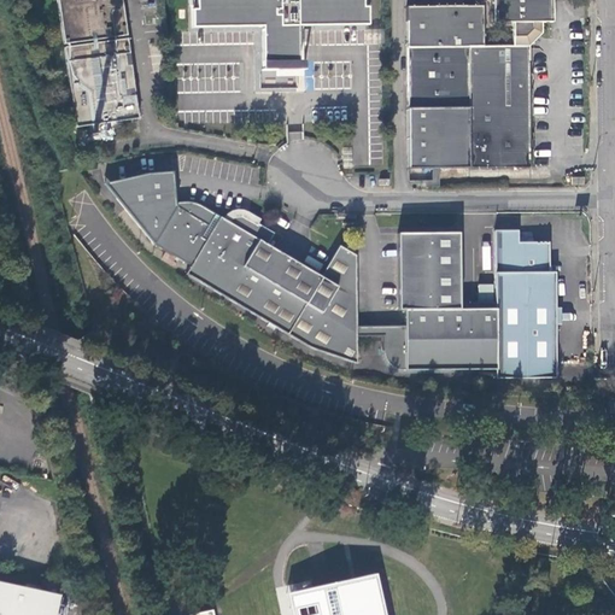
[(57,0),(64,41),(65,41),(65,45),(64,45),(75,124),(138,116),(127,36),(124,36),(124,33),(127,33),(121,0),(57,0)]
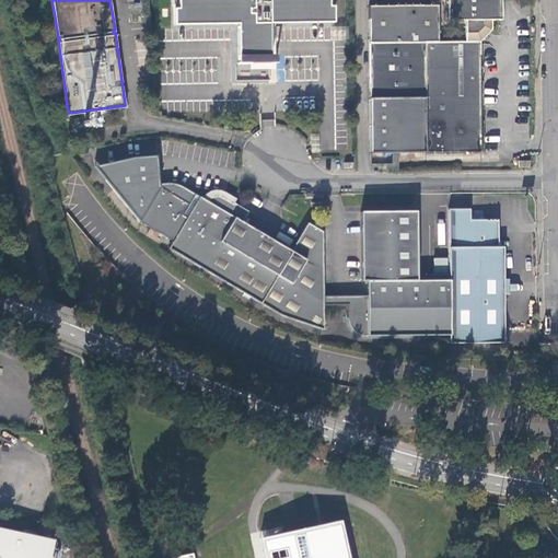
[(177,0),(177,7),(174,7),(174,23),(237,23),(237,62),(269,62),(269,22),(277,22),(333,22),(333,6),(328,6),(328,0),(177,0)]
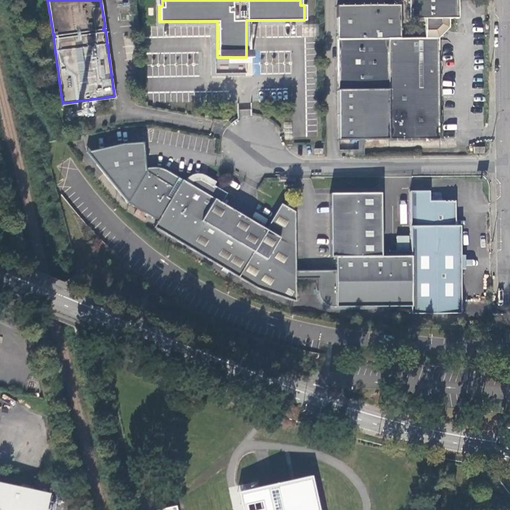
[(377,36),(378,138),(391,138),(442,137),(441,37),(452,26),(452,18),(461,18),(460,0),(410,0),(410,3),(410,18),(412,18),(426,18),(427,36),(412,36),(377,36)]
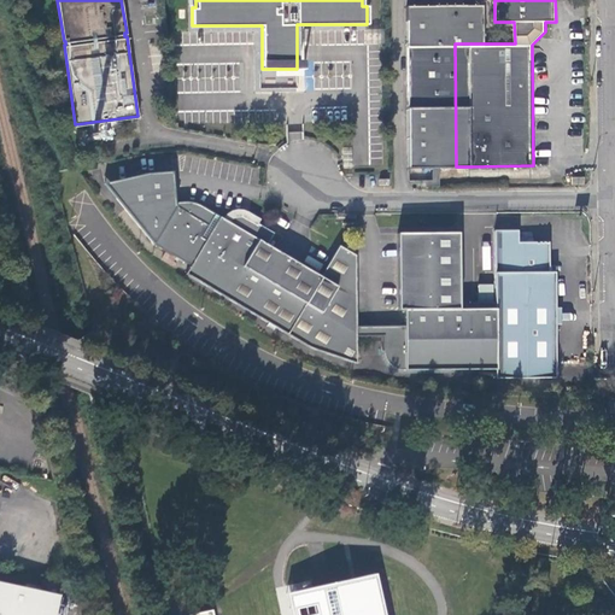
[(456,167),(455,44),(497,44),(497,22),(495,22),(495,4),(410,5),(409,45),(410,106),(408,167),(456,167)]
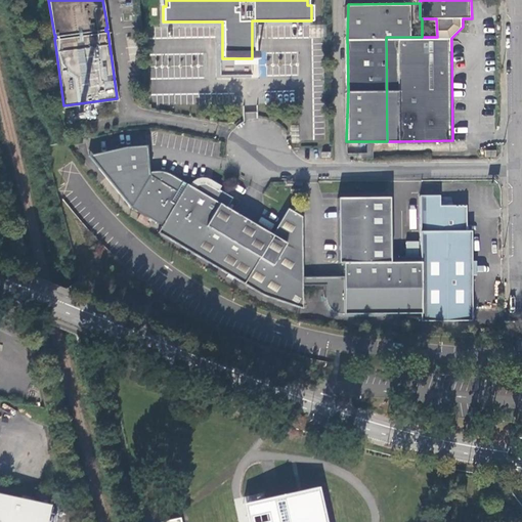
[(125,145),(89,154),(110,178),(111,176),(149,170),(147,143),(125,145)]
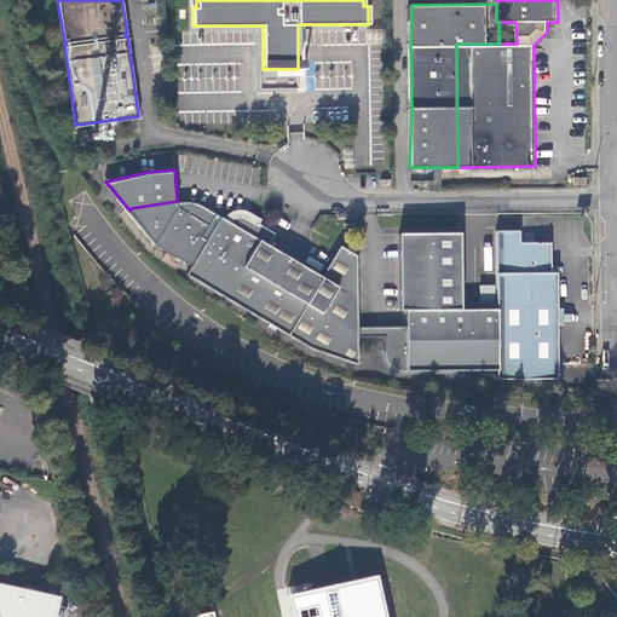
[(188,272),(290,333),(324,276),(323,275),(269,243),(276,231),(261,223),(247,214),(246,214),(243,213),(241,213),(240,213),(238,213),(236,214),(234,215),(231,217),(230,219),(229,220),(221,215),(203,205),(194,201),(185,200),(177,201),(131,208),(130,211),(155,242),(192,264),(188,272)]
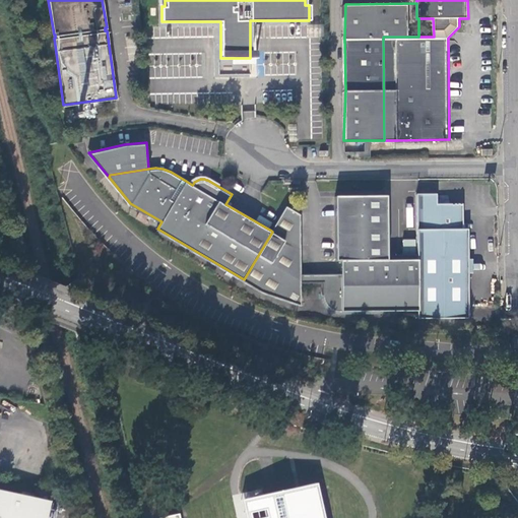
[(464,202),(451,202),(439,202),(439,199),(439,193),(418,193),(418,259),(389,259),(388,195),(337,195),(337,259),(342,259),(342,272),(342,310),(419,309),(419,317),(470,317),(469,272),(469,257),(469,228),(464,228),(464,202)]
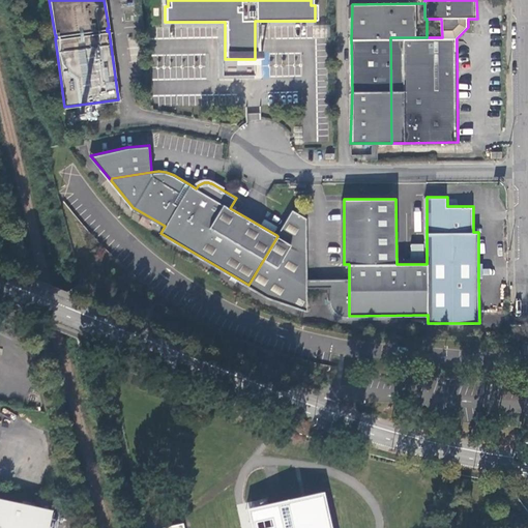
[(277,236),(248,285),(268,296),(308,310),(306,286),(306,277),(306,264),(306,217),(292,209),(276,235),(277,236)]
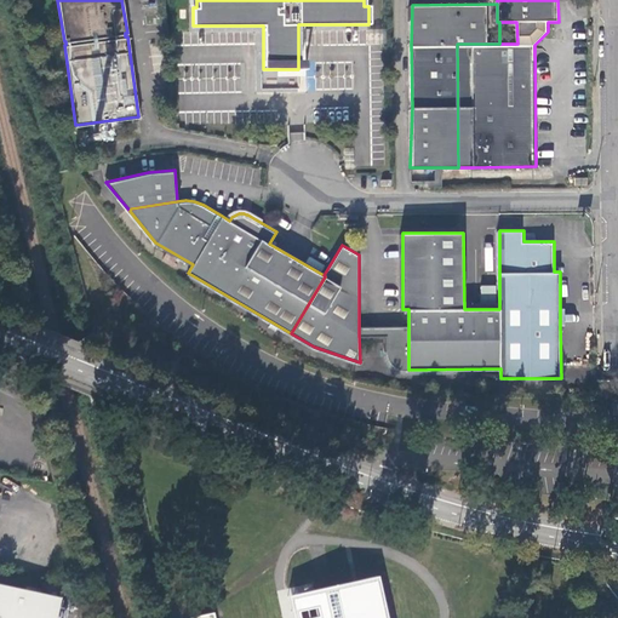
[(408,325),(359,325),(359,335),(388,335),(389,350),(389,354),(390,356),(390,359),(392,360),(393,362),(395,365),(398,366),(399,367),(402,368),(405,370),(408,370),(408,325)]
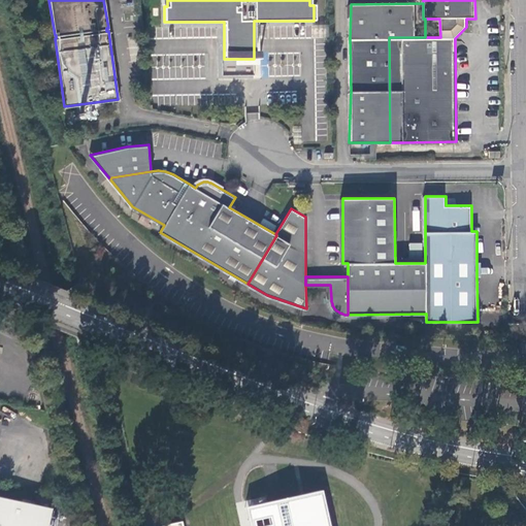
[(335,525),(328,491),(247,504),(251,525),(335,525)]
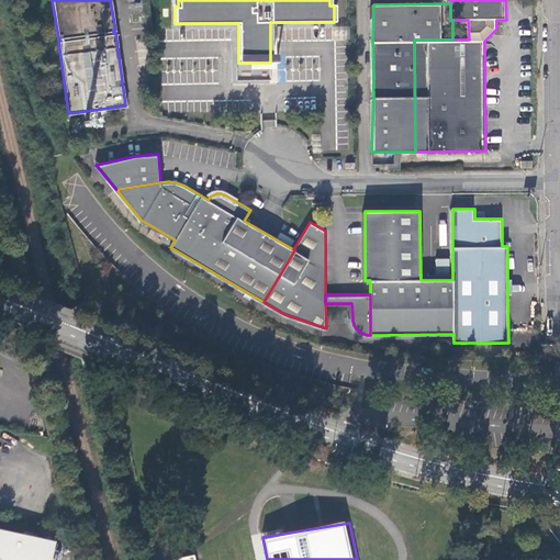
[(0,559),(52,559),(57,540),(0,527),(0,559)]
